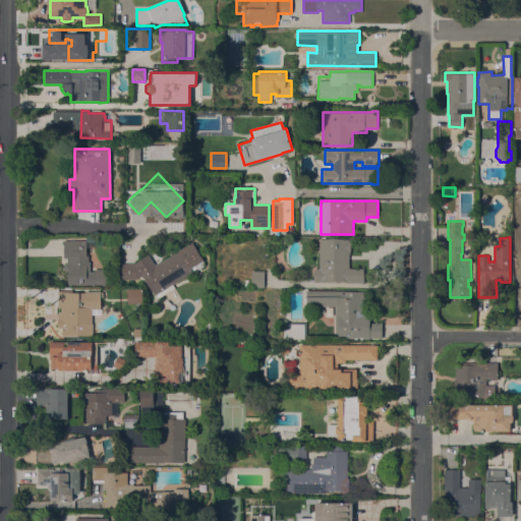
[(350,239),(350,254),(349,254),(349,268),(363,268),(363,283),(361,283),(346,283),(346,281),(343,281),(314,281),(314,268),(320,269),(320,238),(350,239)]
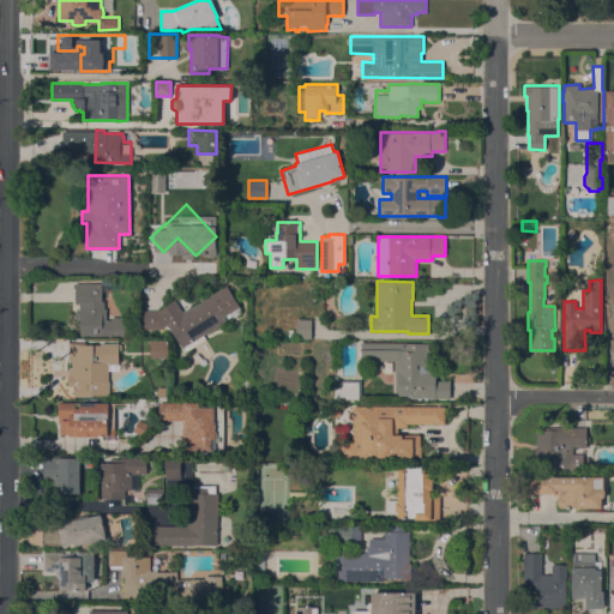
[(80,309),(79,309),(79,304),(76,304),(74,283),(102,283),(102,300),(104,301),(104,308),(107,308),(107,319),(112,319),(112,317),(125,317),(125,336),(80,336),(80,309)]
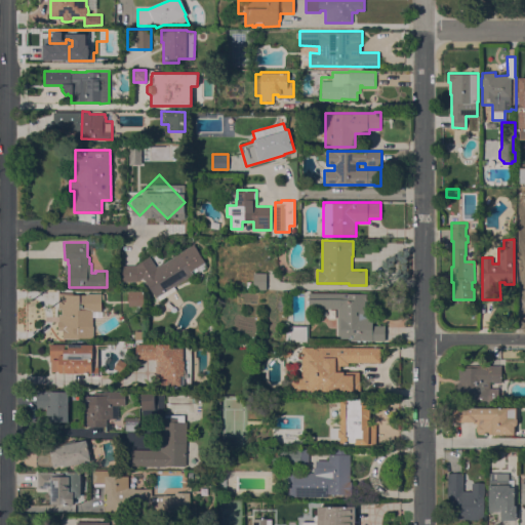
[(174,286),(176,289),(160,300),(158,296),(156,297),(145,279),(144,280),(143,278),(137,281),(122,281),(122,266),(136,266),(135,265),(150,255),(156,266),(163,261),(163,263),(179,253),(178,252),(194,243),(205,263),(192,271),(194,274),(174,286)]
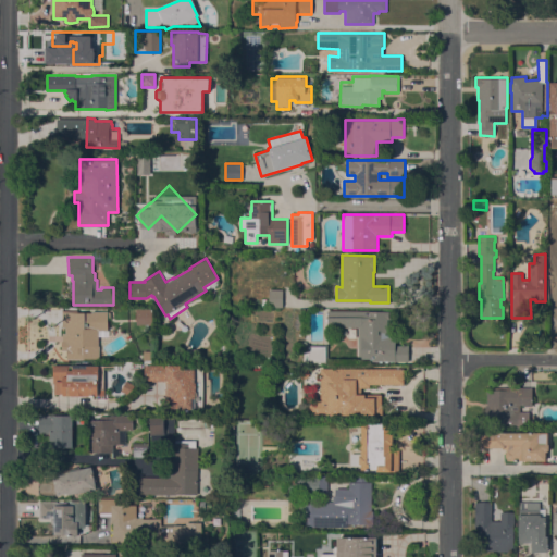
[(283,289),(282,307),(269,307),(269,306),(261,306),(261,299),(269,299),(269,289),(283,289)]
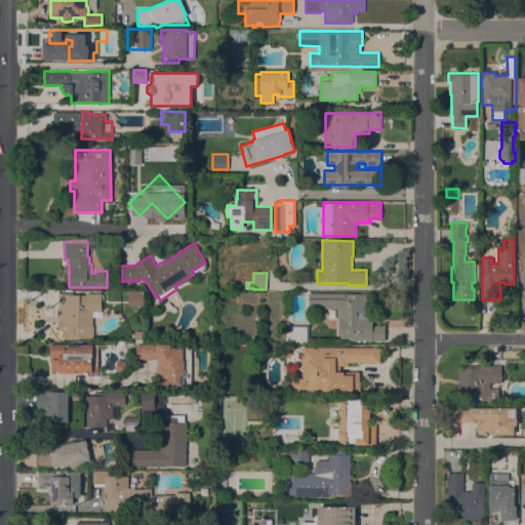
[(144,291),(144,306),(128,306),(128,290),(144,291)]
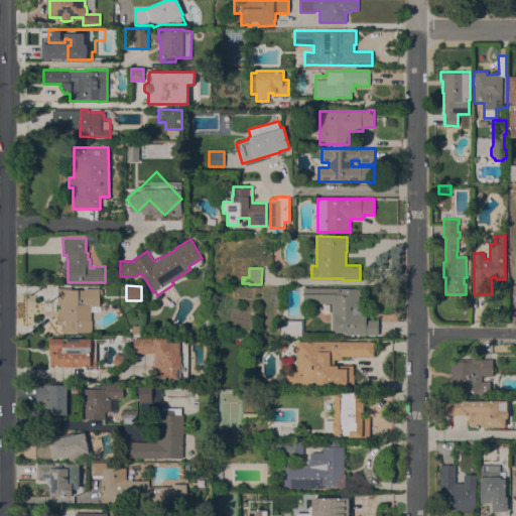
[(100,288),(100,306),(91,306),(91,320),(92,320),(92,333),(61,332),(61,325),(56,325),(56,315),(57,315),(58,287),(72,287),(72,289),(85,289),(85,288),(100,288)]
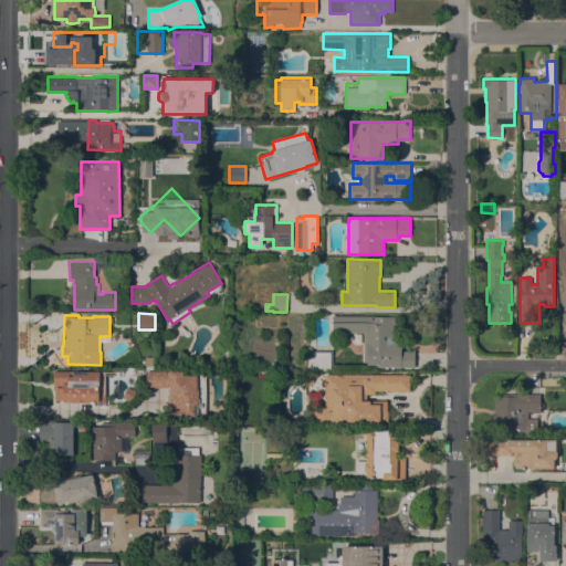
[(396,316),(396,324),(394,324),(394,332),(398,332),(398,339),(399,339),(399,343),(402,343),(402,350),(415,350),(415,367),(395,367),(395,368),(391,368),(391,367),(388,367),(388,368),(385,368),(385,367),(376,367),(376,365),(367,365),(367,362),(364,362),(364,333),(333,333),(333,328),(332,328),(332,326),(331,326),(331,324),(333,324),(333,321),(332,321),(332,318),(333,318),(333,315),(396,316)]
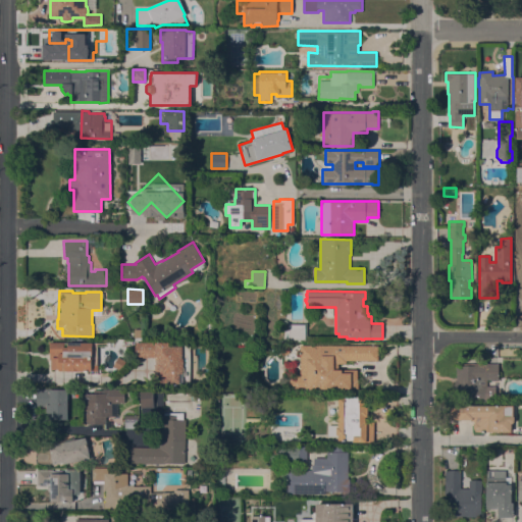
[(307,323),(307,340),(290,340),(284,340),(284,328),(288,328),(288,322),(307,323)]
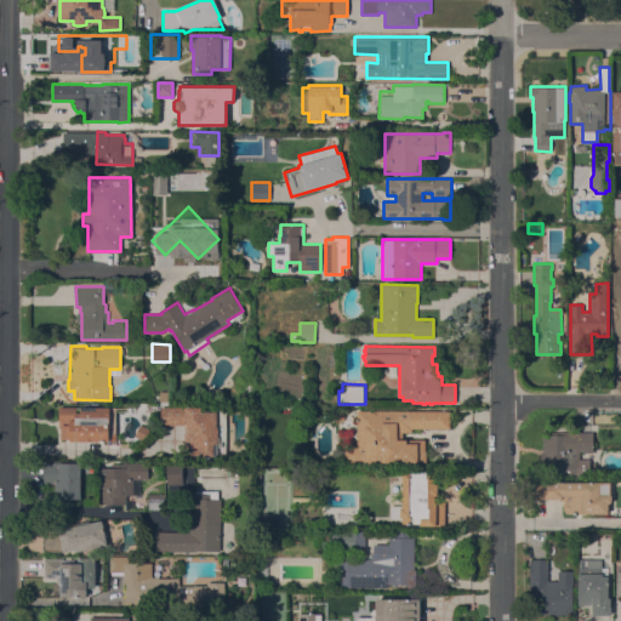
[(117,408),(115,433),(117,433),(117,440),(109,440),(109,442),(70,440),(70,439),(61,439),(61,427),(58,427),(60,406),(117,408)]
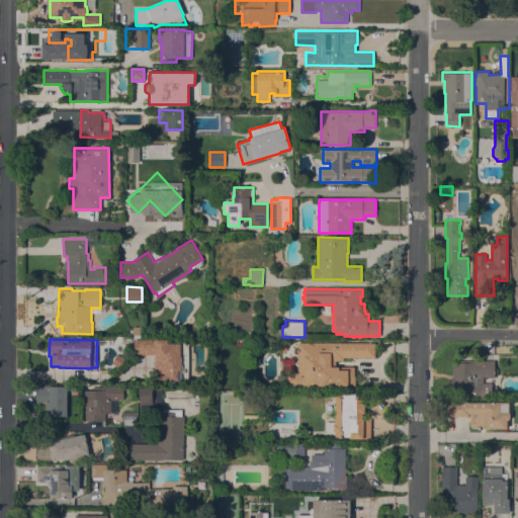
[(188,379),(182,380),(182,382),(154,382),(154,366),(156,366),(156,355),(134,355),(134,339),(167,340),(167,339),(189,339),(188,379)]
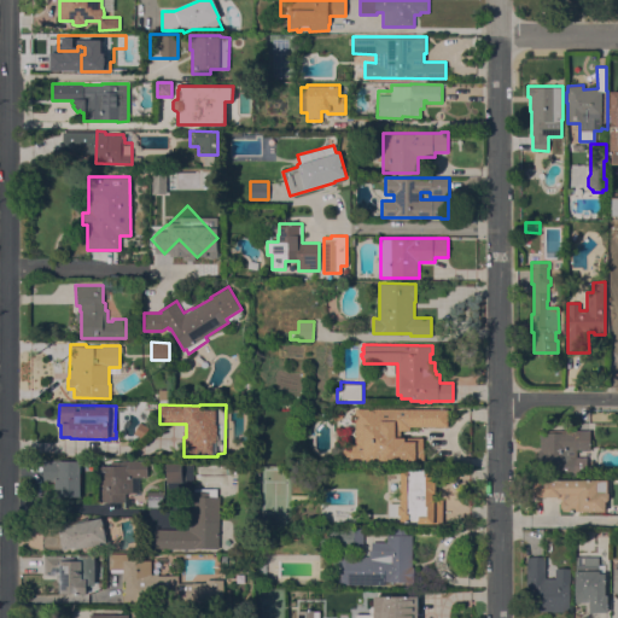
[(342,418),(338,420),(333,419),(331,413),(333,409),(337,408),(342,409),(343,414),(342,418)]
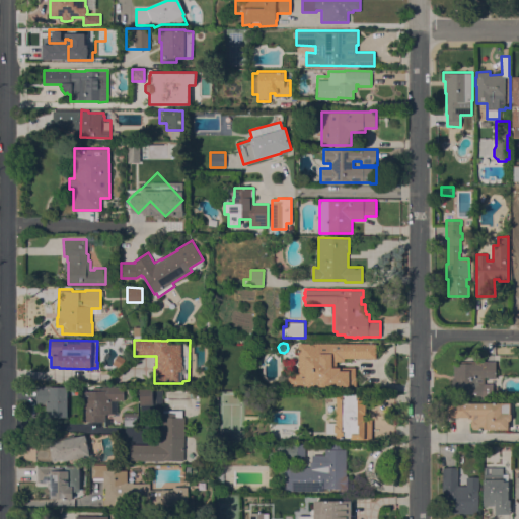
[(376,343),(376,358),(345,358),(344,361),(337,361),(337,365),(341,365),(341,367),(356,367),(356,376),(357,376),(357,386),(288,386),(288,374),(298,374),(298,343),(376,343)]
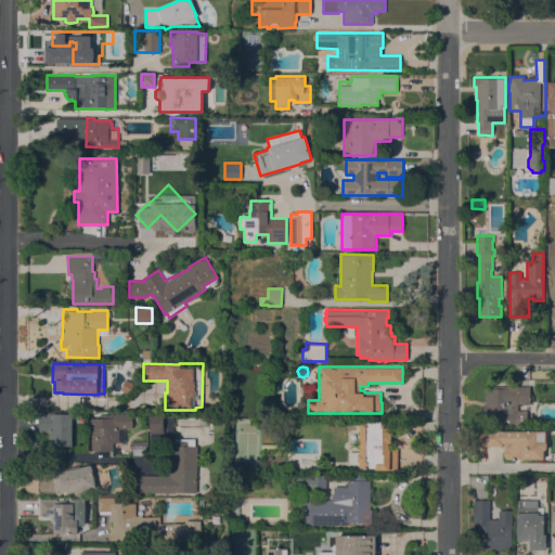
[(304,385),(314,385),(314,399),(304,399),(304,385)]
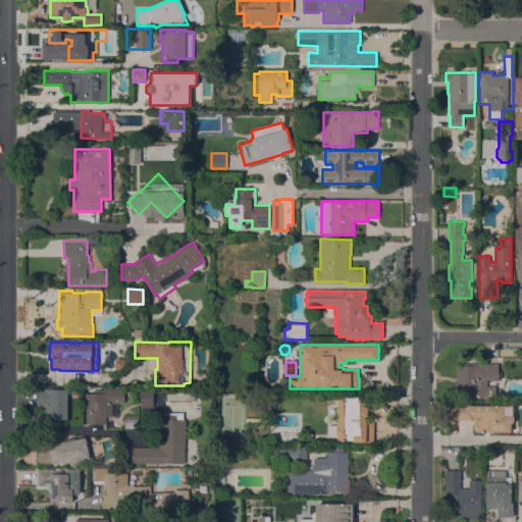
[(473,365),(473,363),(499,363),(499,380),(490,380),(490,379),(487,379),(487,387),(486,387),(486,399),(476,399),(476,398),(455,398),(455,379),(456,379),(456,365),(473,365)]
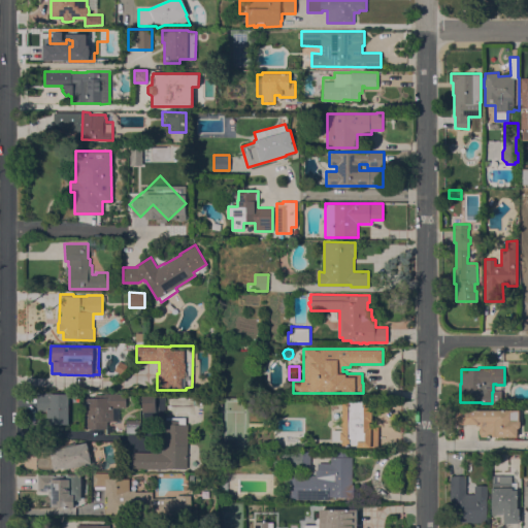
[(69,393),(69,424),(46,424),(46,411),(36,410),(37,392),(69,393)]
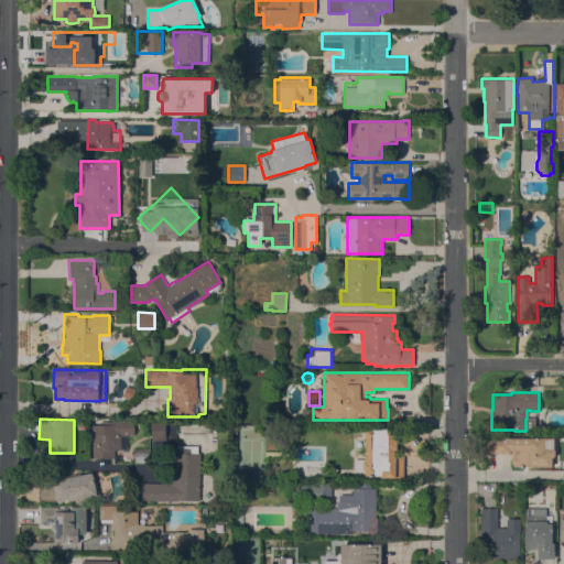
[(115,449),(115,455),(120,455),(120,462),(114,462),(114,457),(90,457),(90,424),(102,423),(102,421),(134,420),(134,435),(120,435),(120,449),(115,449)]
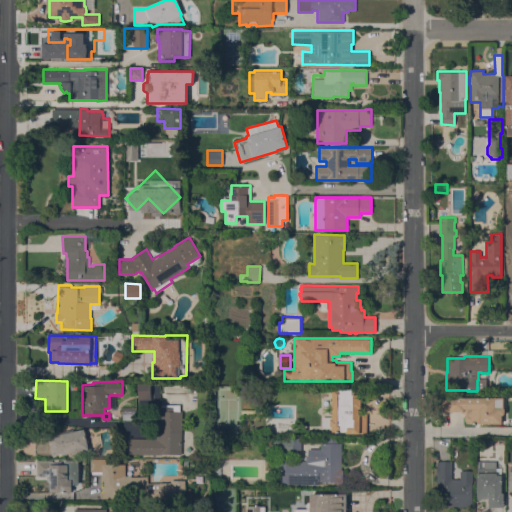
[(150,381),(151,399),(138,399),(137,382),(150,381)]
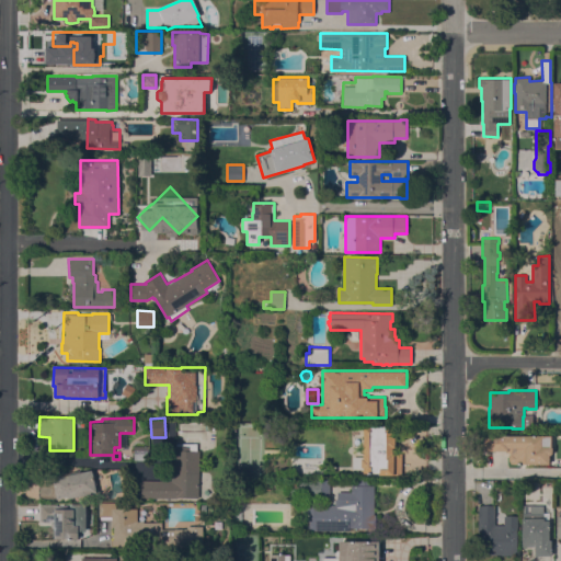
[(393,437),(396,437),(396,447),(393,447),(393,453),(402,453),(402,474),(380,474),(380,472),(364,472),(364,469),(353,469),(353,456),(364,456),(364,425),(371,425),(371,426),(386,426),(386,425),(393,425),(393,437)]
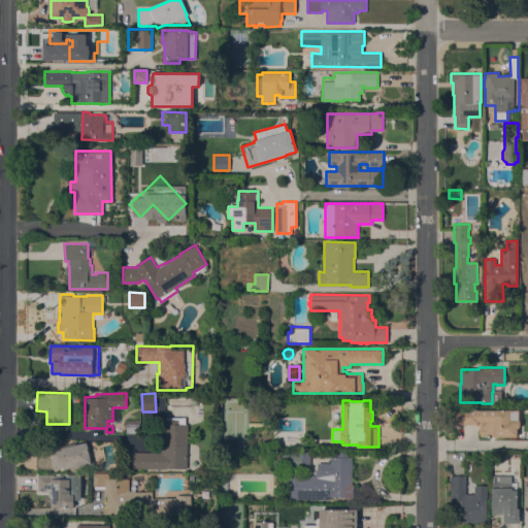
[(507,409),(507,407),(518,407),(518,419),(520,419),(520,421),(521,426),(519,428),(518,428),(518,436),(481,436),(481,435),(480,434),(479,432),(479,431),(480,428),(481,427),(479,426),(476,424),(457,424),(457,410),(464,410),(464,409),(507,409)]
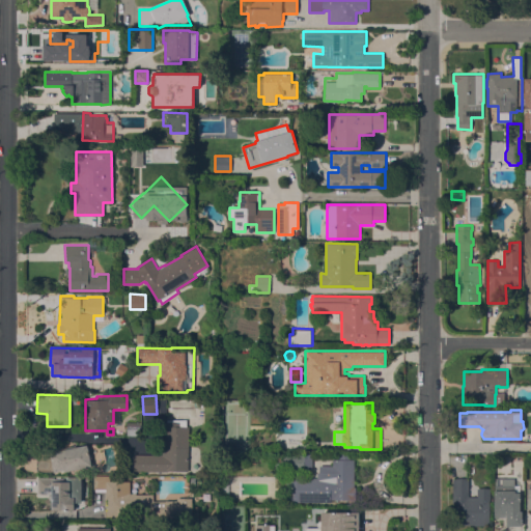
[(188,472),(137,471),(137,472),(132,472),(132,454),(162,454),(162,445),(164,446),(164,422),(166,422),(166,419),(187,419),(186,426),(189,426),(188,472)]
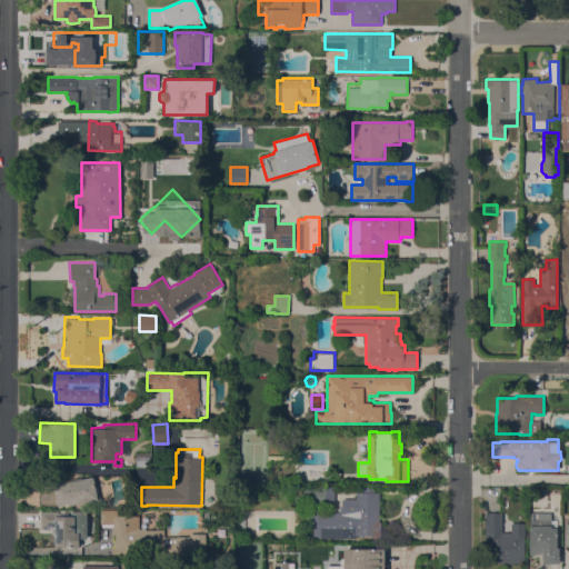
[(150,451),(151,467),(136,467),(136,452),(150,451)]
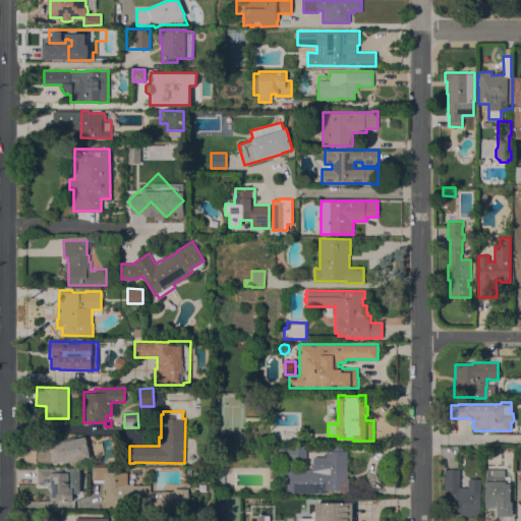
[(90,458),(63,463),(63,461),(54,463),(36,463),(36,442),(52,442),(73,437),(74,439),(85,437),(90,458)]
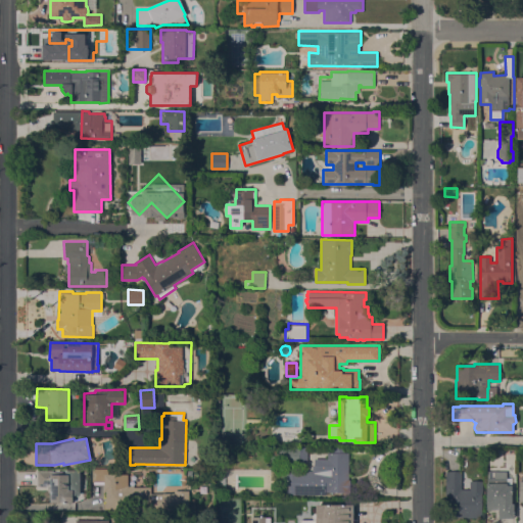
[(333,445),(345,445),(345,447),(345,452),(348,452),(348,479),(350,479),(350,492),(326,492),(326,494),(286,494),(286,489),(288,489),(288,470),(312,470),(312,464),(315,464),(315,458),(327,458),(327,452),(333,452),(333,446),(333,445)]
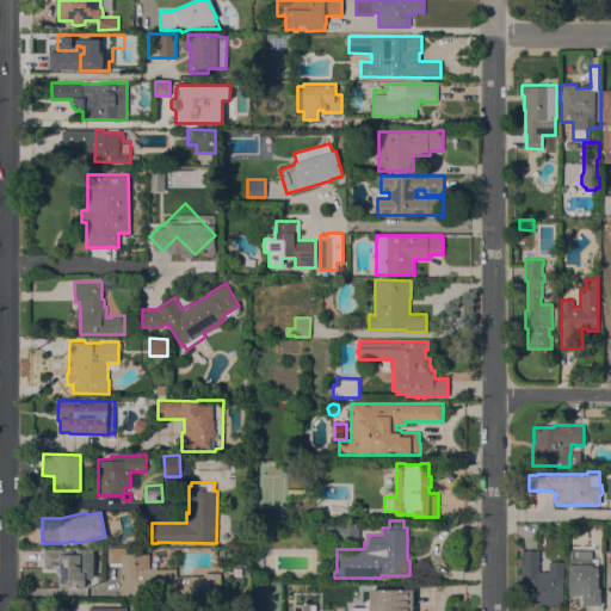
[(326,529),(326,523),(340,523),(340,522),(359,522),(359,542),(316,542),(316,529),(326,529)]
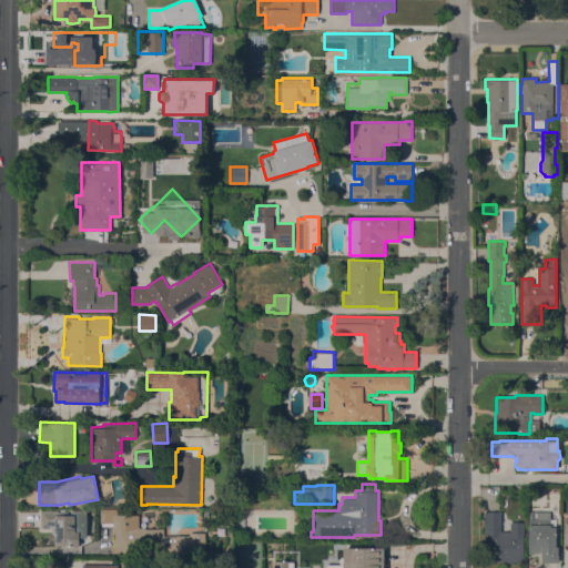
[(115,534),(113,533),(113,524),(100,524),(100,508),(118,508),(118,515),(139,515),(139,527),(145,527),(145,528),(164,528),(164,536),(176,536),(176,535),(189,535),(189,533),(205,533),(205,554),(138,554),(138,555),(132,555),(132,554),(115,554),(115,551),(113,550),(113,547),(115,546),(115,534)]
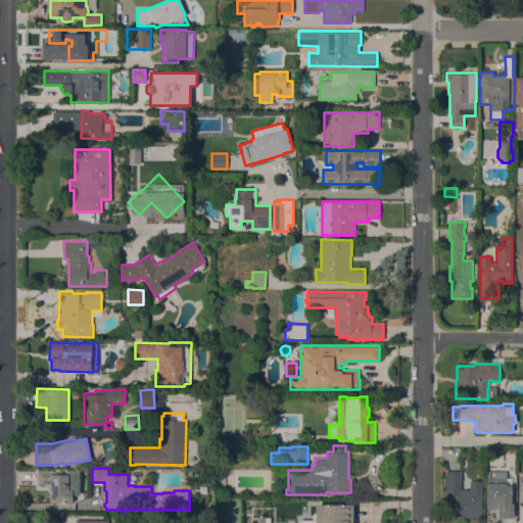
[(63,503),(63,502),(50,502),(50,492),(48,492),(48,486),(37,486),(37,470),(64,470),(81,470),(81,487),(80,487),(80,494),(73,494),(73,503),(63,503)]
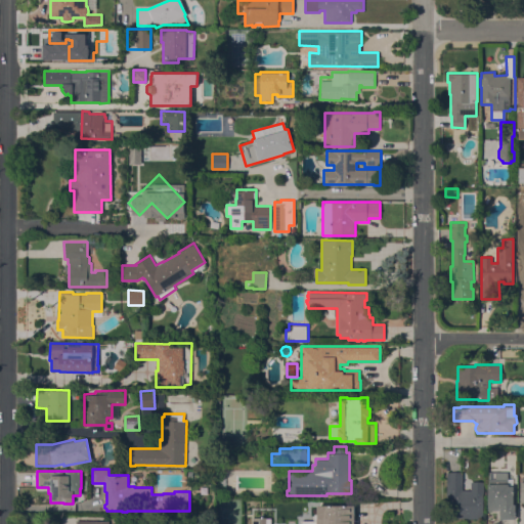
[(508,479),(508,483),(509,483),(509,485),(514,485),(514,507),(515,507),(515,518),(500,518),(500,510),(487,510),(487,506),(488,506),(488,471),(508,471),(508,479)]
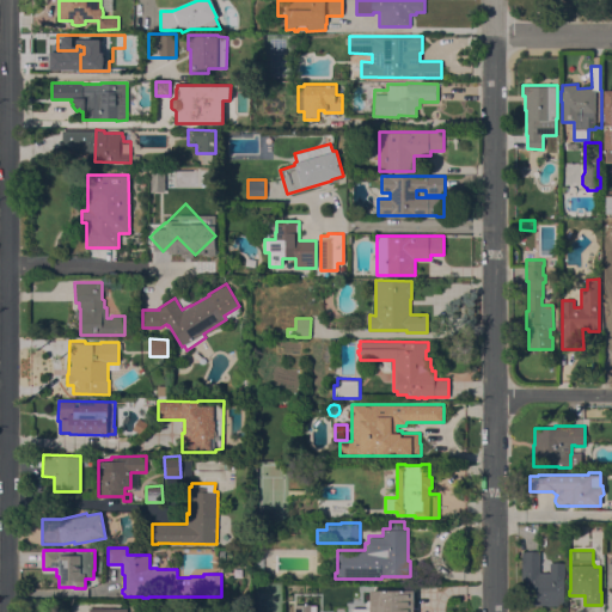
[(549,561),(564,561),(564,606),(546,606),(546,605),(526,605),(526,582),(521,582),(521,551),(540,551),(540,573),(549,573),(549,561)]
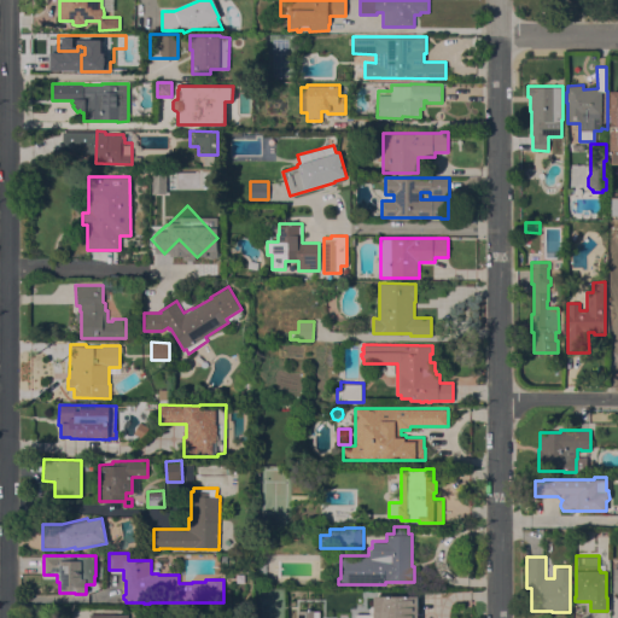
[(257,575),(257,559),(267,559),(267,575),(257,575)]
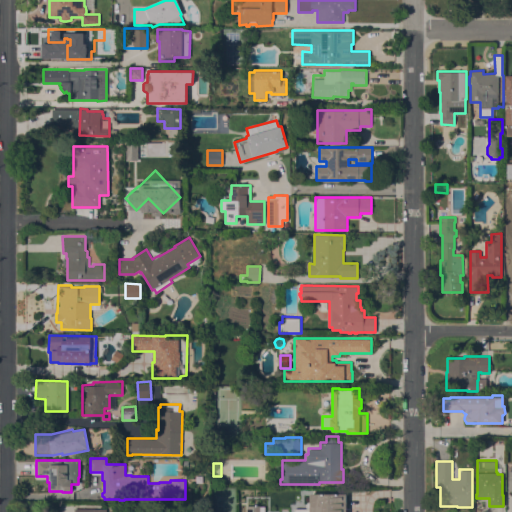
[(346,493),(346,511),(308,511),(308,509),(306,507),(306,503),(308,502),(310,502),(310,493),(346,493)]
